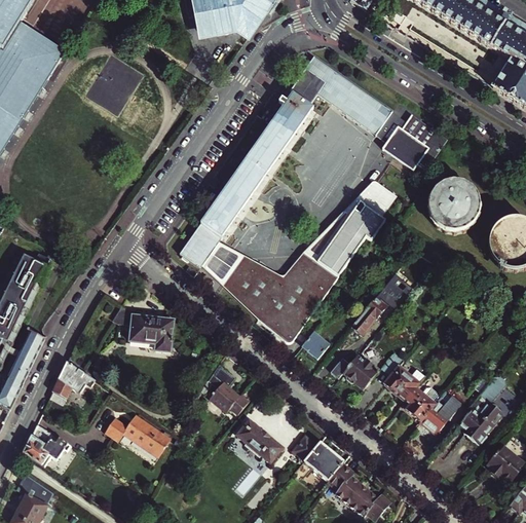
[(0,0),(0,154),(66,49),(21,22),(33,0),(190,0),(192,14),(203,38),(207,37),(207,39),(236,36),(245,41),(273,2),(274,0),(0,0)]
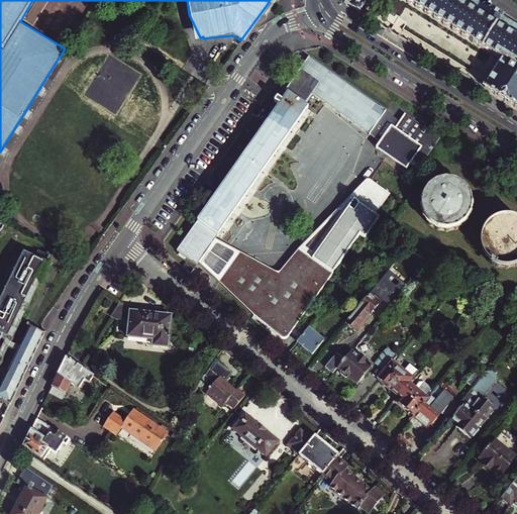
[(346,0),(516,106),(516,0),(346,0)]
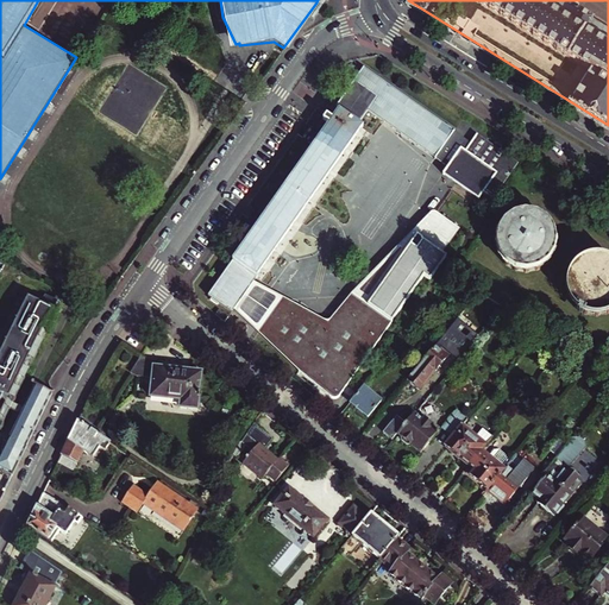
[(444,170),(449,174),(457,180),(479,195),(484,189),(493,195),(518,161),(477,132),(472,140),(364,64),(351,82),(349,81),(327,112),(333,115),(208,292),(232,309),(364,124),(358,119),(368,106),(449,163),(444,170)]
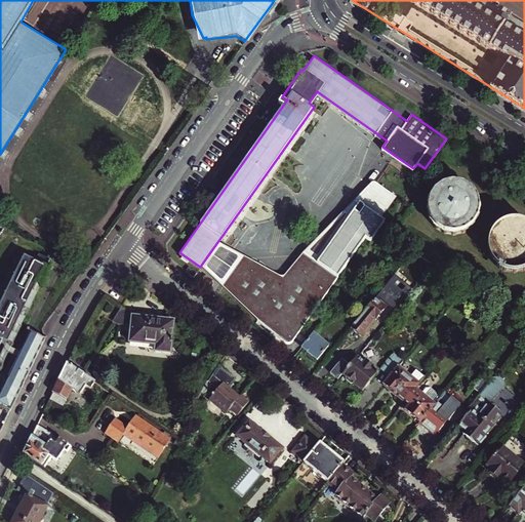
[(417,163),(413,168),(421,173),(425,168),(417,163)]
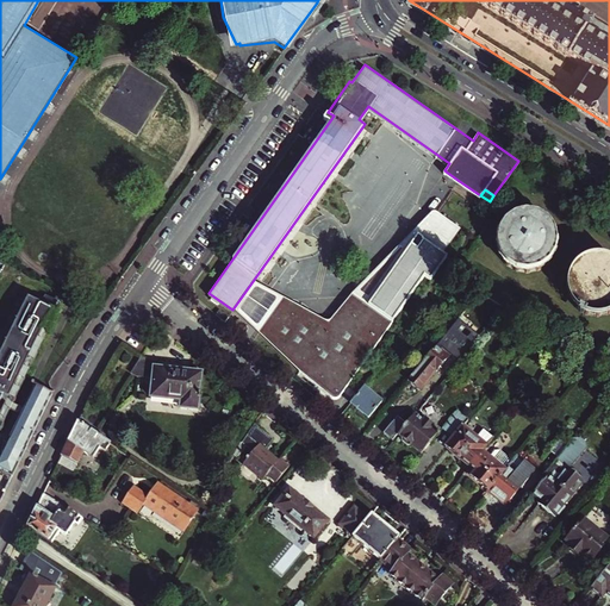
[(429,276),(446,254),(440,249),(456,226),(433,210),(367,301),(353,291),(348,299),(346,298),(338,307),(341,308),(327,328),(305,312),(306,310),(293,300),(291,303),(280,294),(257,326),(303,360),(298,367),(336,398),(424,273),(429,276)]
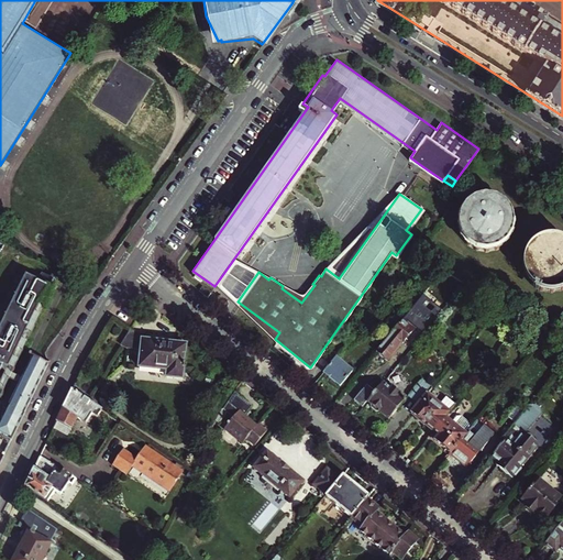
[(399,194),(326,268),(339,278),(399,194)]
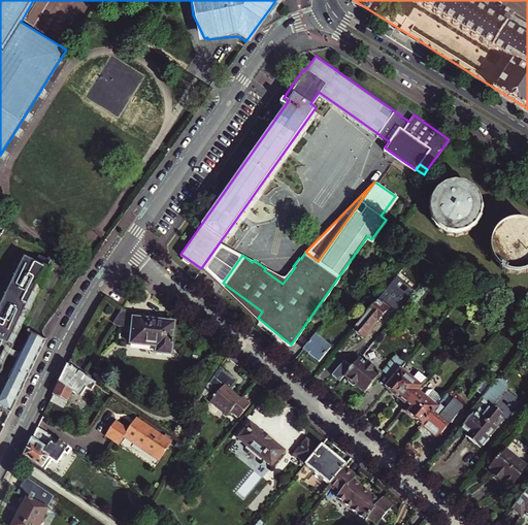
[(458,182),(456,182),(454,182),(452,182),(450,183),(448,183),(446,184),(443,185),(442,186),(440,187),(438,188),(437,189),(436,191),(435,192),(433,194),(432,196),(432,197),(431,199),(430,201),(430,203),(430,205),(430,207),(430,209),(430,211),(431,214),(431,216),(432,218),(433,219),(434,221),(435,223),(436,224),(438,226),(439,227),(441,228),(442,229),(444,230),(447,231),(449,232),(450,232),(452,233),(455,233),(458,233),(460,232),(462,232),(464,231),(466,231),(468,230),(469,229),(471,228),(473,227),(474,225),(475,224),(476,222),(479,221),(479,219),(480,217),(481,215),(481,212),(482,210),(482,208),(482,206),(482,204),(482,202),(481,200),(481,199),(480,197),(479,195),(477,193),(476,192),(475,190),(473,189),(472,187),(470,186),(469,185),(467,184),(465,183),(463,183),(461,182),(460,182),(458,182)]
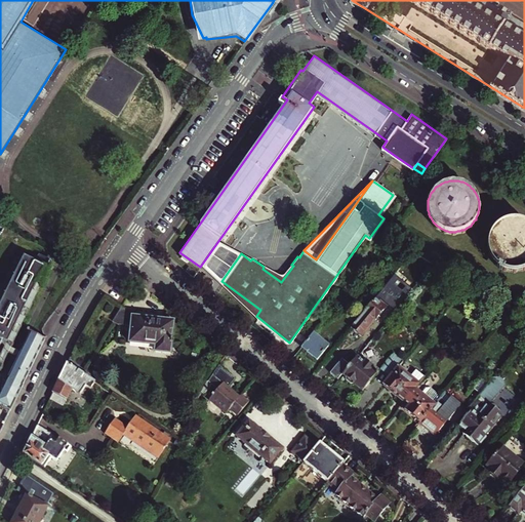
[(516,218),(514,218),(512,218),(510,218),(508,219),(506,219),(503,221),(501,222),(500,223),(498,224),(497,225),(495,227),(494,228),(493,230),(492,231),(491,233),(490,235),(489,237),(489,239),(489,241),(488,243),(488,245),(488,246),(489,248),(489,250),(490,252),(491,254),(491,256),(492,258),(494,259),(495,262),(496,263),(498,264),(499,265),(501,266),(503,267),(506,268),(507,269),(509,269),(511,270),(513,270),(515,270),(517,270),(519,269),(521,269),(523,268),(524,268),(524,267),(524,221),(523,219),(521,219),(519,218),(518,218),(516,218)]
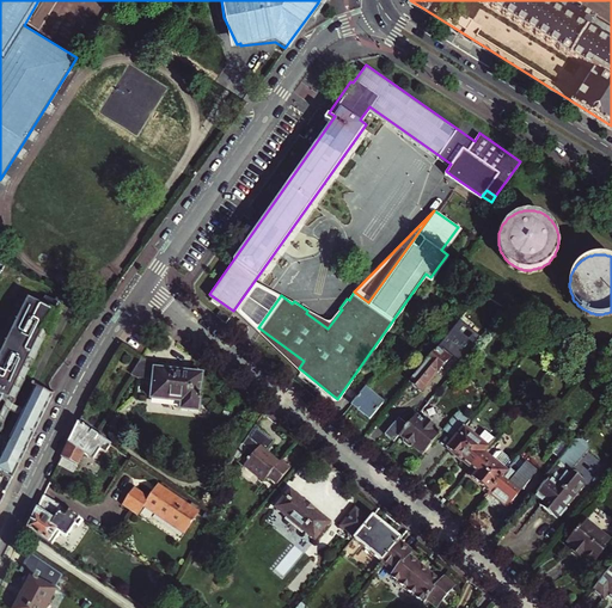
[(0,401),(4,395),(8,398),(53,307),(30,295),(0,356),(0,401)]
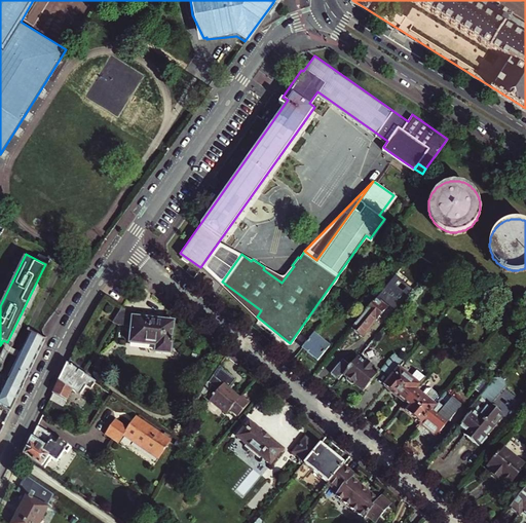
[(0,367),(1,368),(50,266),(45,264),(7,342),(3,340),(0,345),(0,367)]
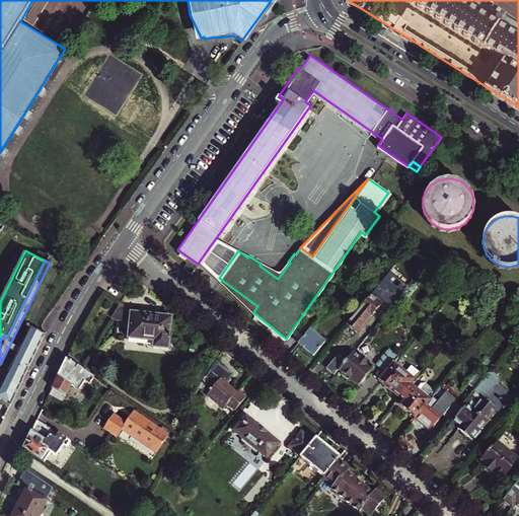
[(382,293),(391,301),(401,290),(392,282),(382,293)]
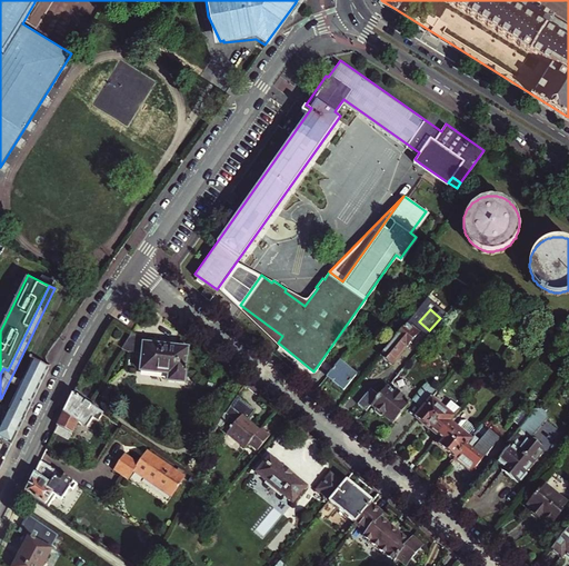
[(385,334),(391,339),(403,326),(396,319),(385,334)]
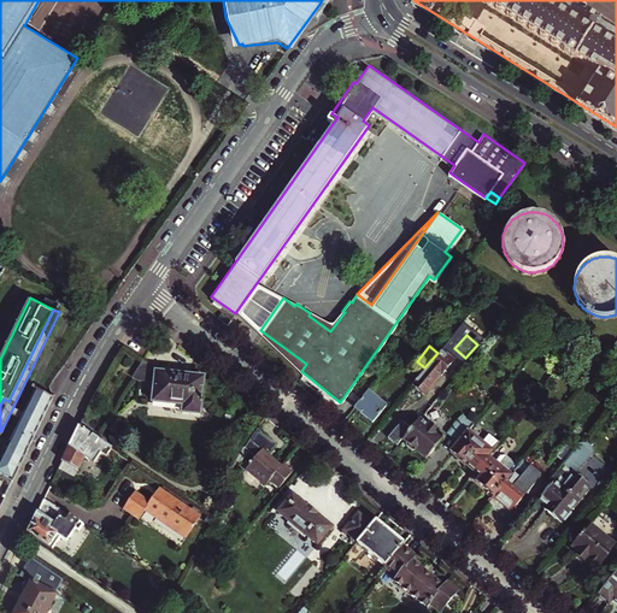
[(438,353),(424,367),(412,382),(424,392),(441,372),(441,373),(453,359),(441,348),(438,353)]
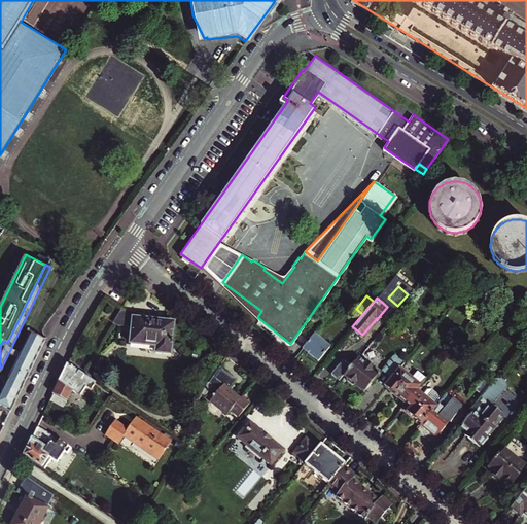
[(156,344),(155,351),(171,352),(174,321),(134,316),(134,312),(121,304),(112,319),(118,323),(132,324),(131,341),(156,344)]
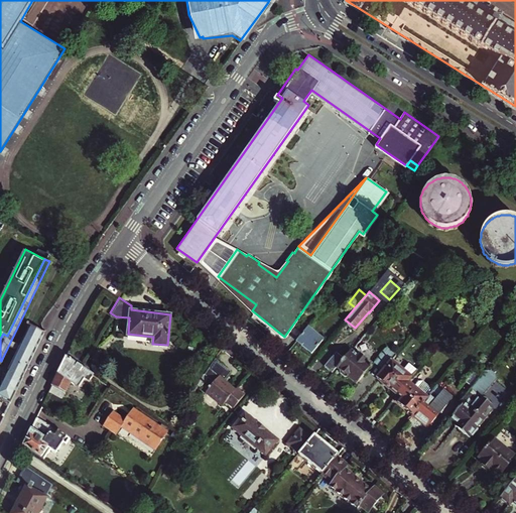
[(44,332),(30,324),(0,385),(0,394),(11,399),(44,332)]
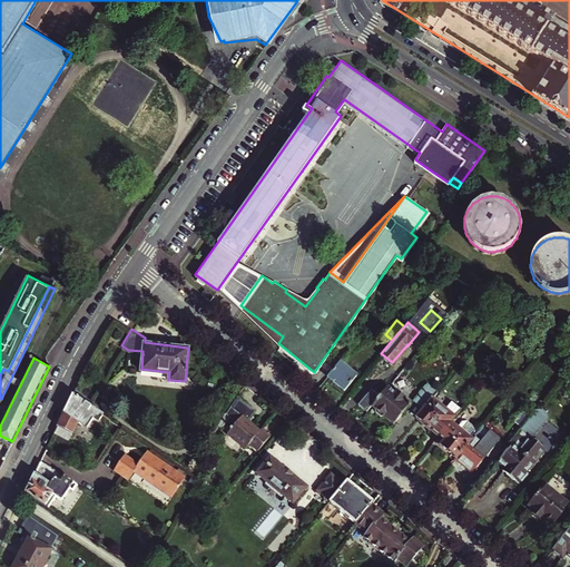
[(356,372),(340,359),(328,372),(334,377),(333,379),(344,388),(356,372)]
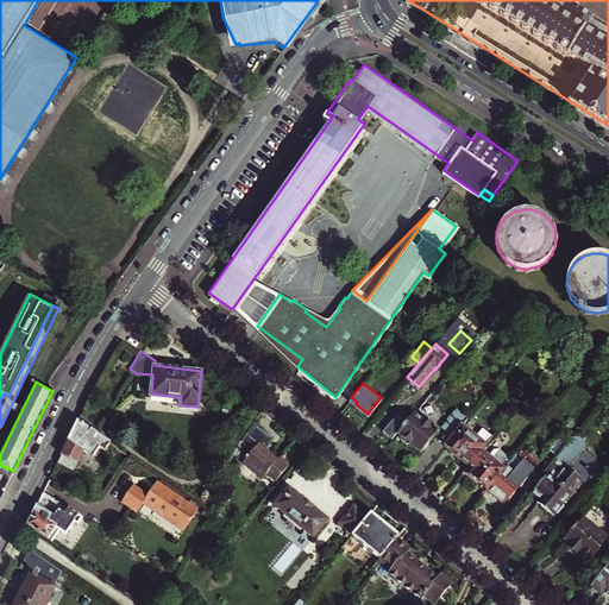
[(462,422),(468,416),(457,407),(441,424),(453,434),(462,422)]
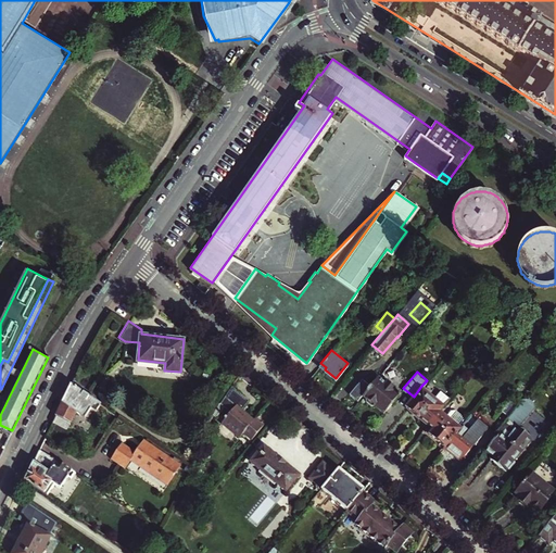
[(386,380),(379,375),(363,393),(367,397),(367,400),(371,404),(376,404),(384,412),(401,392),(393,387),(395,385),(388,379),(386,380)]
